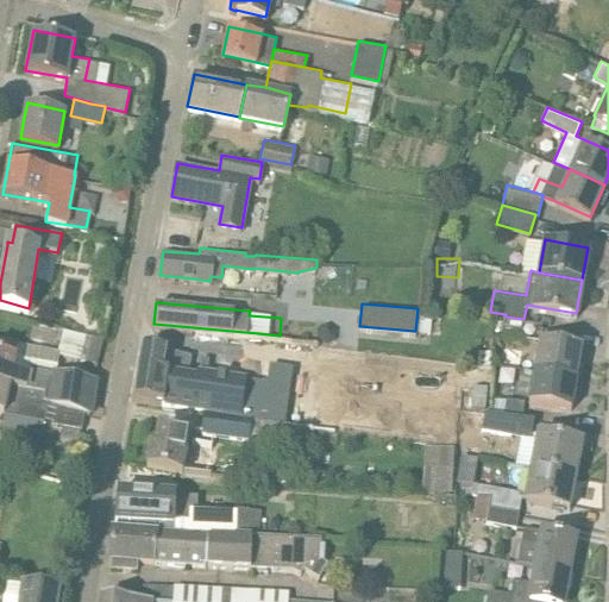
[(503,331),(521,334),(523,319),(506,317),(503,331)]
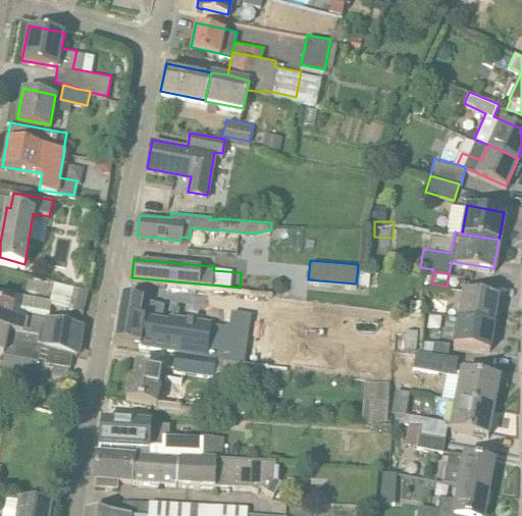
[(66,305),(71,284),(55,279),(49,303),(59,306),(66,305)]
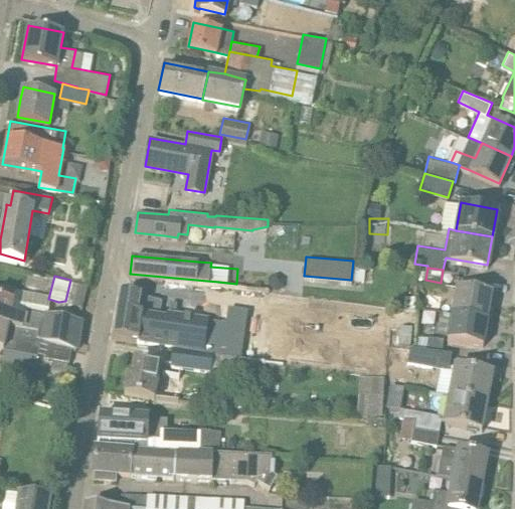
[(487,317),(492,291),(456,285),(452,311),(487,317)]
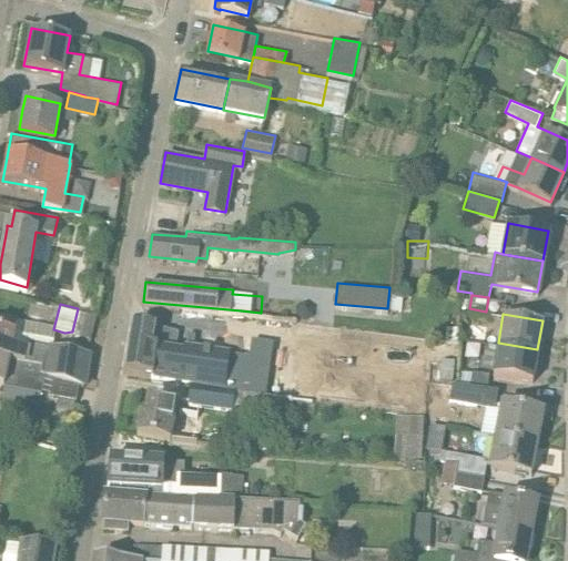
[(134,320),(125,369),(153,374),(192,378),(191,383),(265,391),(270,359),(227,353),(229,350),(185,344),(184,349),(174,347),(178,328),(134,320)]
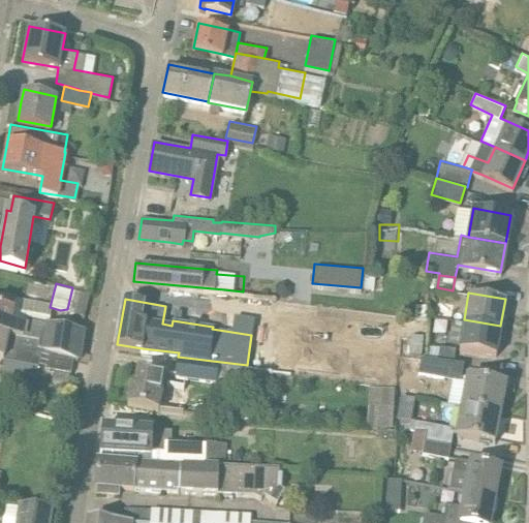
[(38,346),(41,347),(49,349),(73,357),(78,358),(82,329),(26,318),(25,324),(10,320),(12,307),(0,304),(0,330),(40,337),(38,346)]
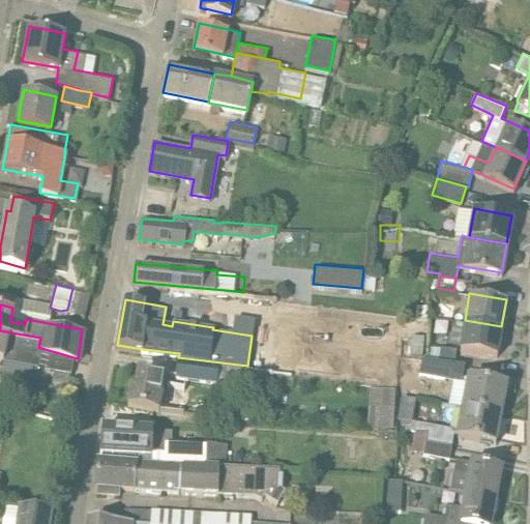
[(497,353),(501,326),(465,320),(460,347),(497,353)]
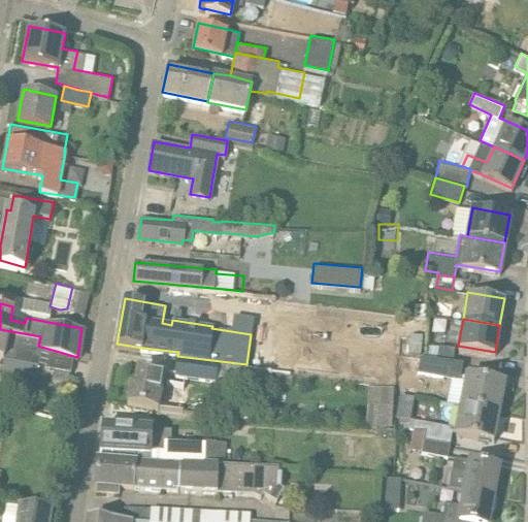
[(0,329),(0,356),(38,363),(41,347),(38,346),(40,336),(0,329)]
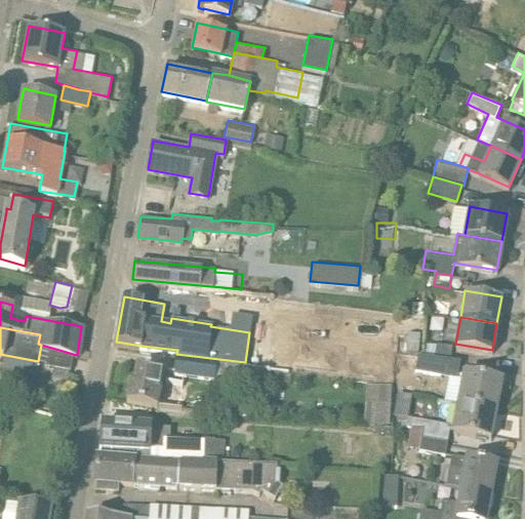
[(450,356),(453,343),(437,341),(435,353),(450,356)]
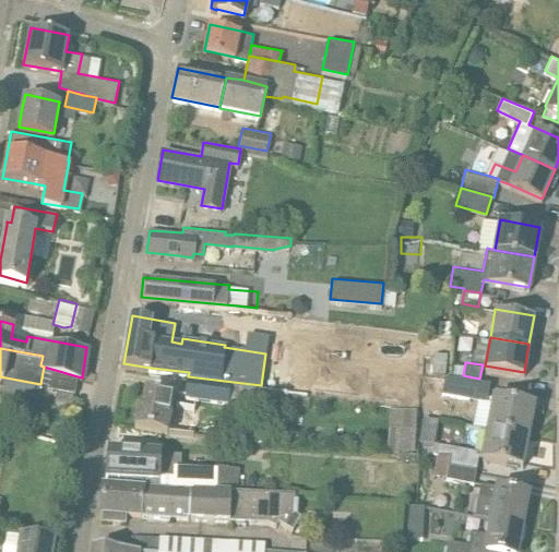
[(48,386),(54,387),(75,391),(78,376),(51,369),(48,386)]
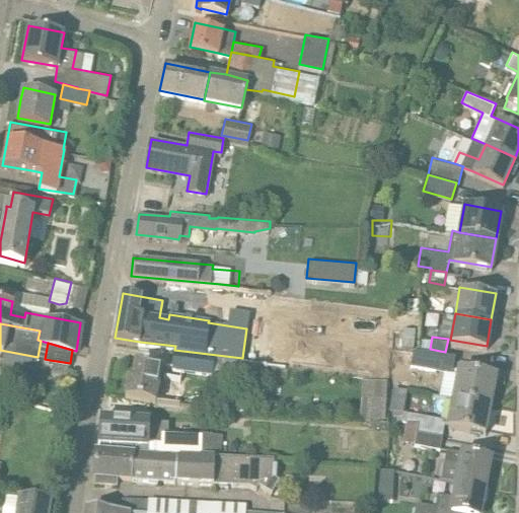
[(491,402),(496,374),(453,366),(455,354),(445,352),(430,349),(430,350),(414,347),(411,363),(457,372),(453,395),(491,402)]
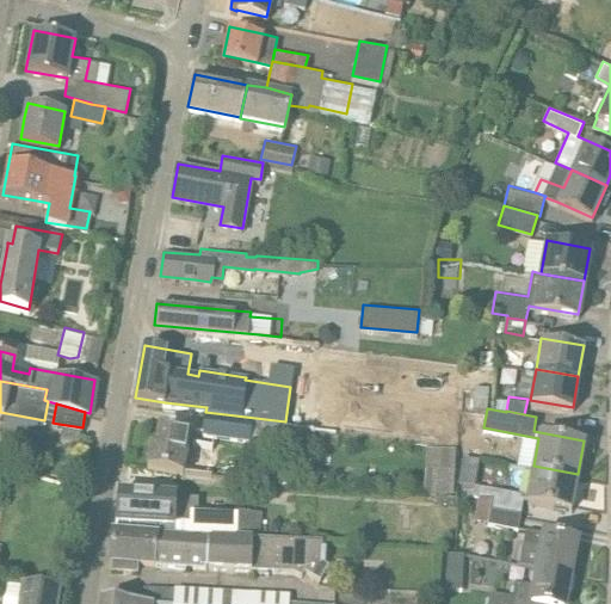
[(150,444),(147,463),(183,470),(183,469),(198,470),(204,438),(210,439),(211,432),(250,437),(252,418),(205,412),(202,431),(159,424),(155,445),(150,444)]
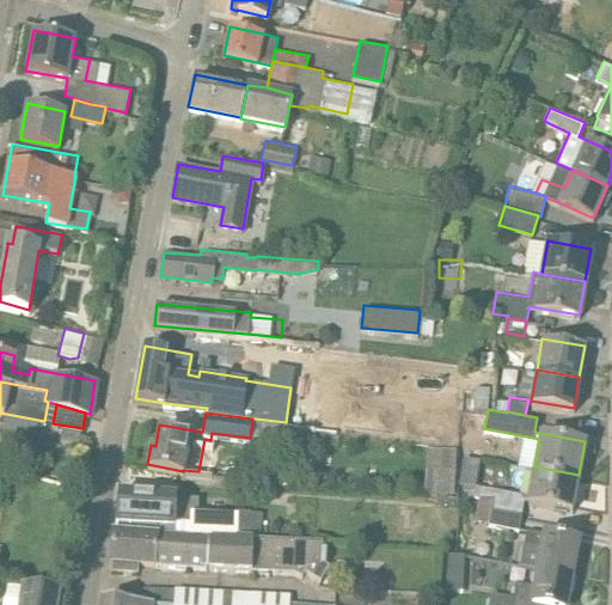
[(456,446),(441,445),(439,490),(454,489),(456,446)]
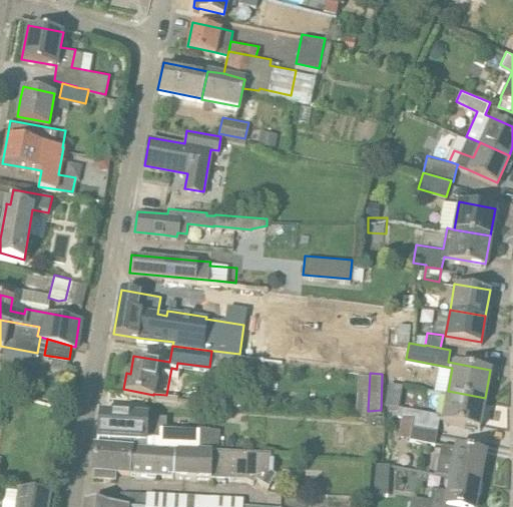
[(400,400),(402,382),(391,380),(389,399),(400,400)]
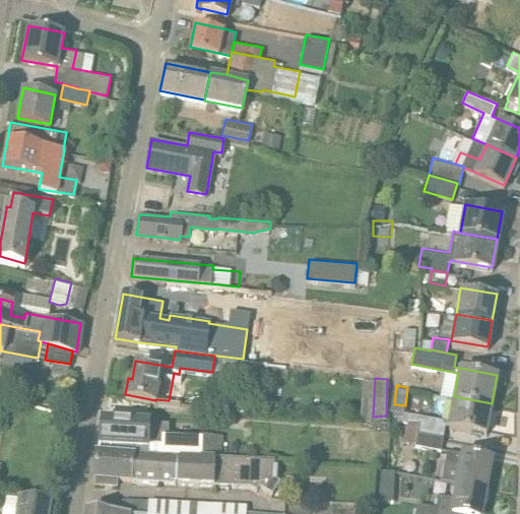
[(485,432),(492,403),(454,396),(450,419),(404,410),(403,419),(407,420),(406,429),(443,436),(446,424),(485,432)]
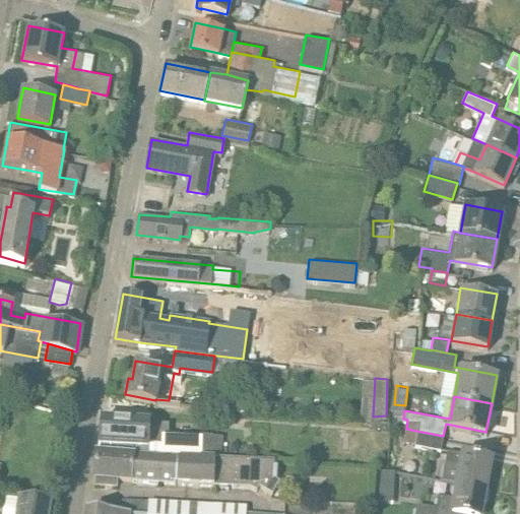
[(149,420),(102,416),(99,443),(101,443),(100,450),(147,453),(187,456),(200,456),(200,453),(220,454),(220,436),(164,434),(164,421),(149,420)]
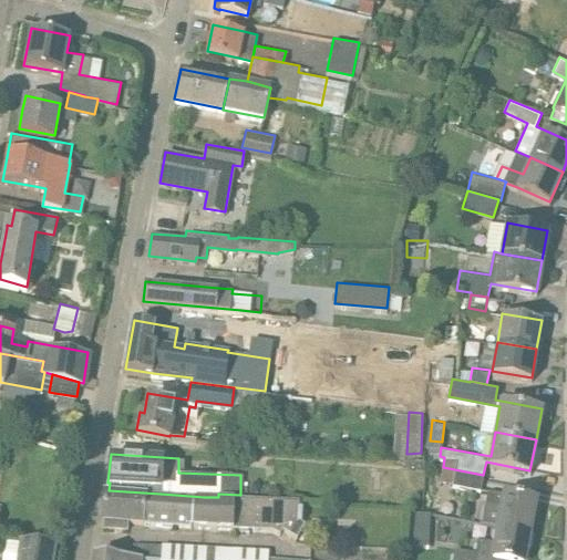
[(453,481),(453,483),(481,488),(483,475),(443,467),(441,479),(453,481)]
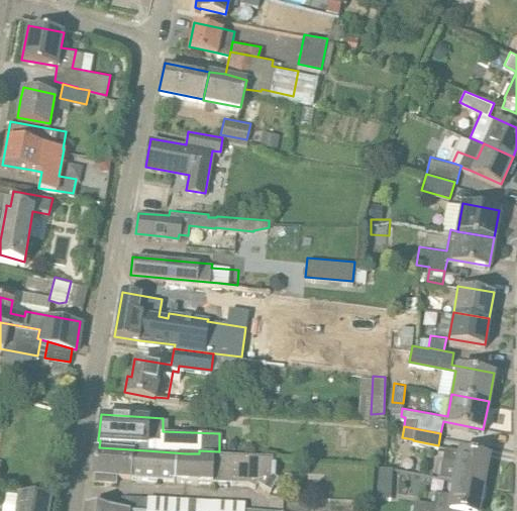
[(454,478),(483,483),(489,454),(459,448),(459,449),(444,446),(442,457),(440,475),(454,478)]
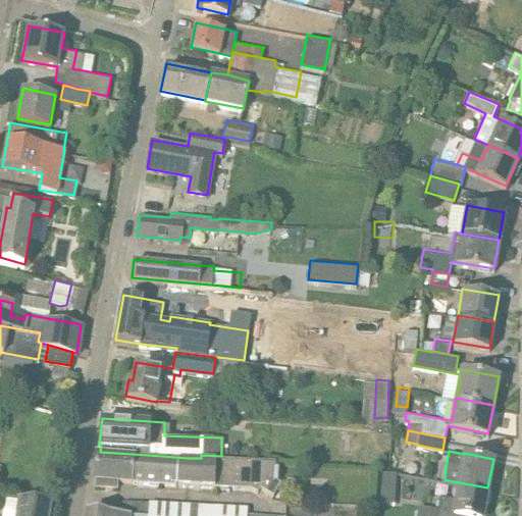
[(148,455),(100,452),(97,452),(95,482),(117,484),(118,478),(147,480),(148,455)]
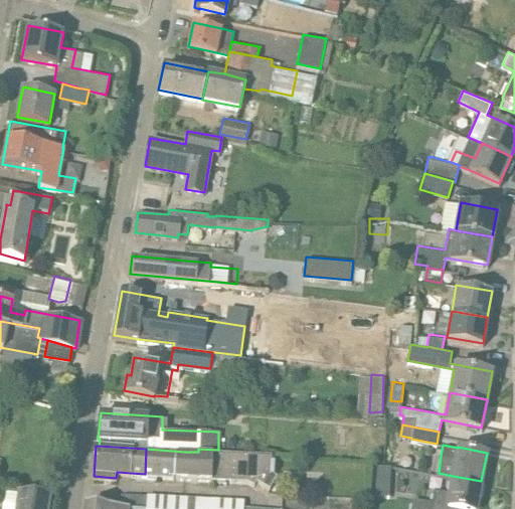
[(175,476),(183,477),(185,452),(146,449),(145,474),(173,476),(173,477),(175,477),(175,476)]
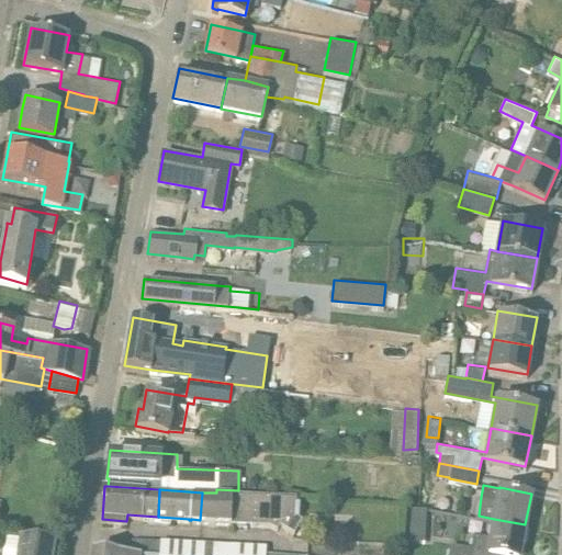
[(280,522),(294,530),(303,517),(300,514),(300,501),(298,501),(298,494),(238,490),(216,489),(216,493),(202,493),(200,520),(246,522),(246,524),(247,524),(247,522),(270,523),(278,527),(280,522)]
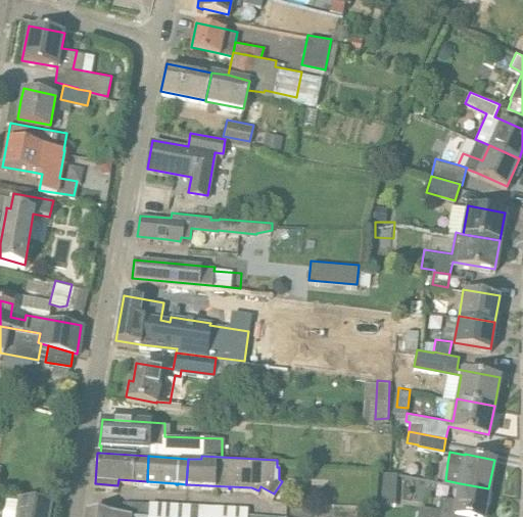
[(378,470),(376,501),(395,502),(397,471),(378,470)]
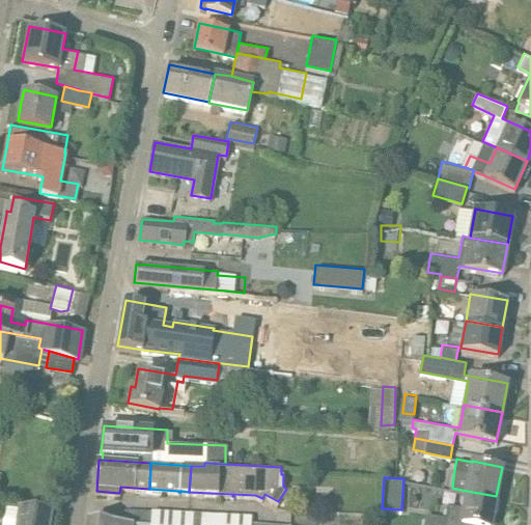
[(485,524),(491,524),(496,496),(467,491),(464,505),(448,502),(445,516),(426,513),(423,524),(459,524),(462,520),(485,524)]
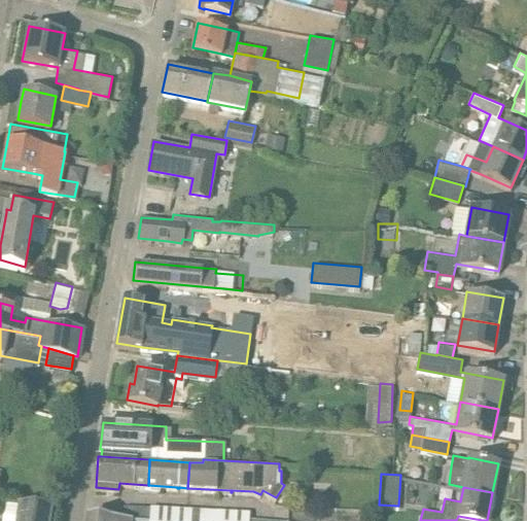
[(49,520),(51,507),(20,501),(15,520),(49,520)]
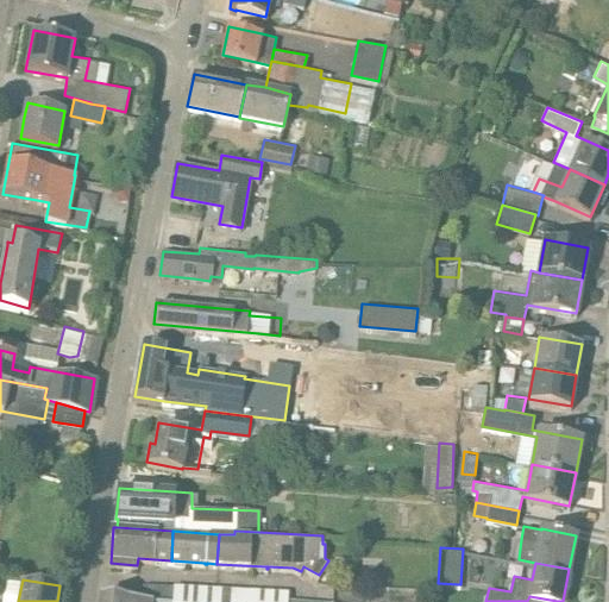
[(142,599),(174,601),(174,583),(143,582),(142,599)]
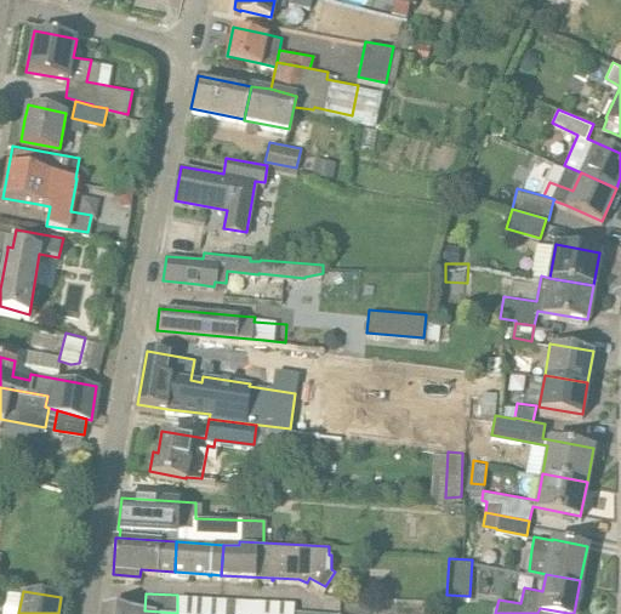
[(292,613),(294,601),(206,596),(205,613),(292,613)]
